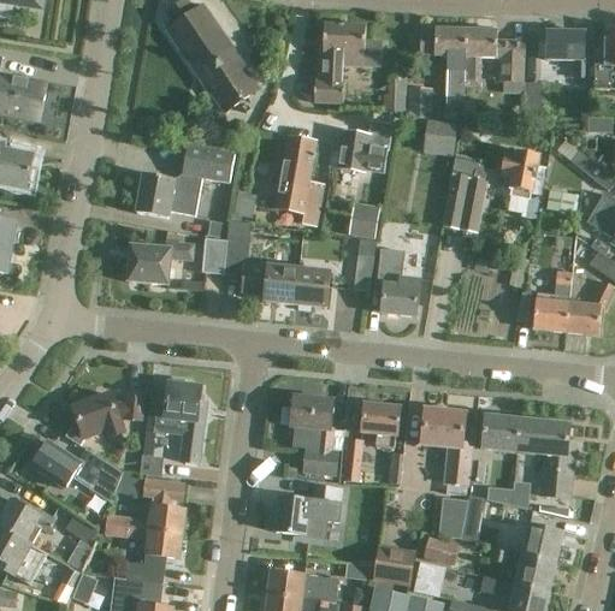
[(0,16),(11,18),(13,0),(39,4),(39,0),(0,0),(0,16)]
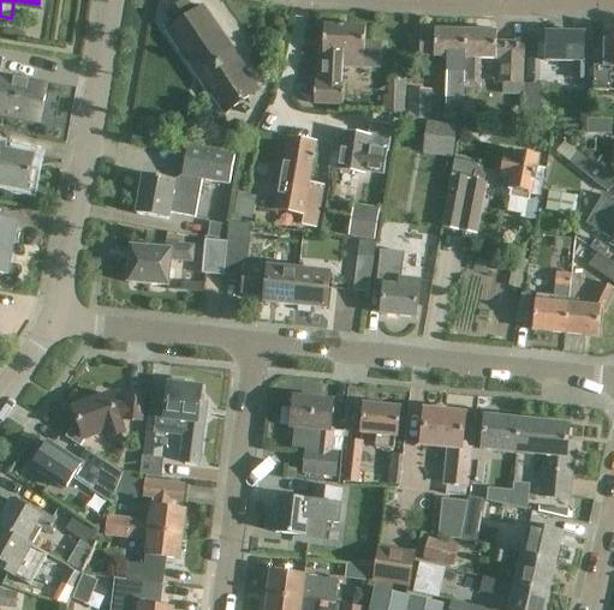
[(257,87),(243,65),(244,64),(202,4),(194,10),(188,0),(180,0),(165,11),(173,24),(166,29),(207,89),(208,89),(222,111),(257,87)]
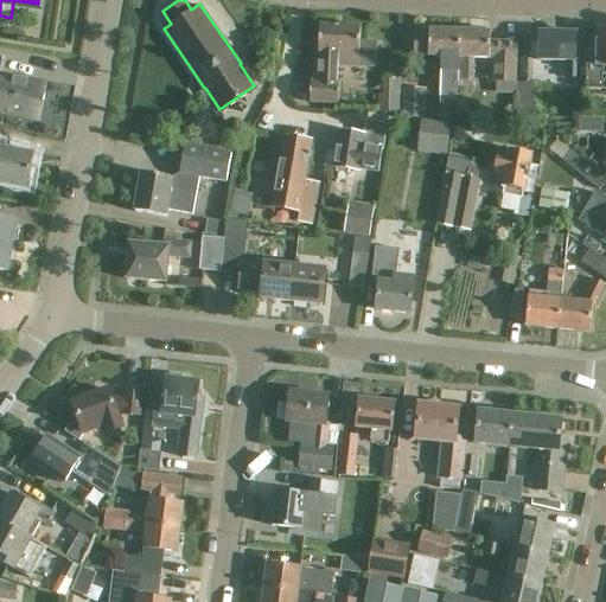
[(338,101),(338,62),(352,62),(352,63),(374,64),(375,40),(358,39),(359,24),(319,21),(318,44),(312,44),(311,78),(310,78),(308,100),(338,101)]
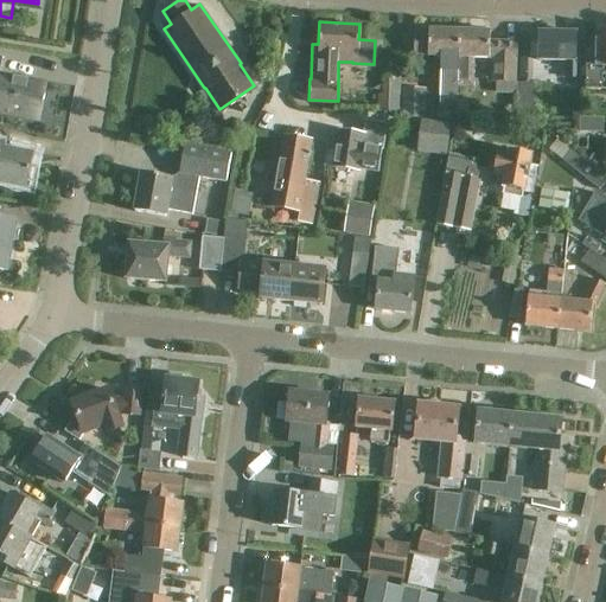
[(441,53),(439,109),(455,109),(458,27),(428,26),(428,31),(414,30),(413,52),(427,52),(427,53),(441,53)]
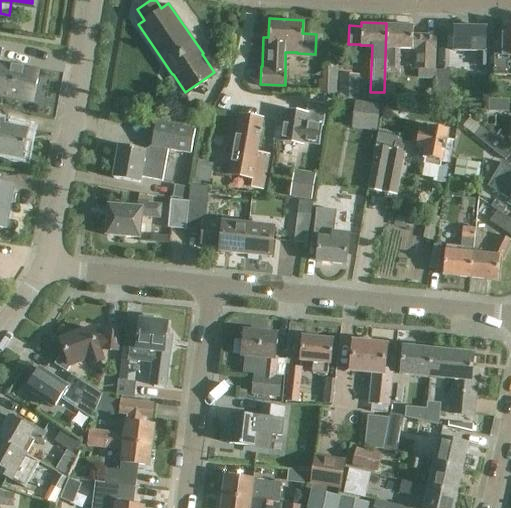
[(412,24),(386,23),(384,92),(394,92),(395,88),(390,83),(385,83),(385,70),(398,70),(398,46),(415,47),(414,67),(435,67),(436,33),(412,32),(412,24)]
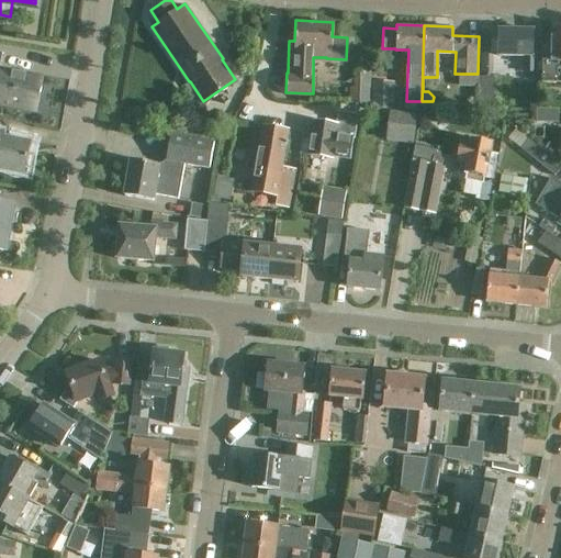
[(541,57),(541,80),(560,80),(560,25),(557,25),(557,35),(551,35),(551,58),(548,58),(541,57)]
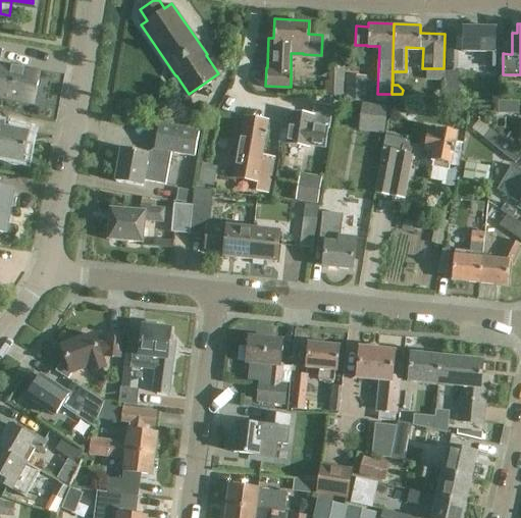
[(456,35),(456,46),(462,46),(462,49),(485,50),(484,64),(496,65),(497,50),(493,50),(493,46),(493,26),(463,26),(462,35),(456,35)]
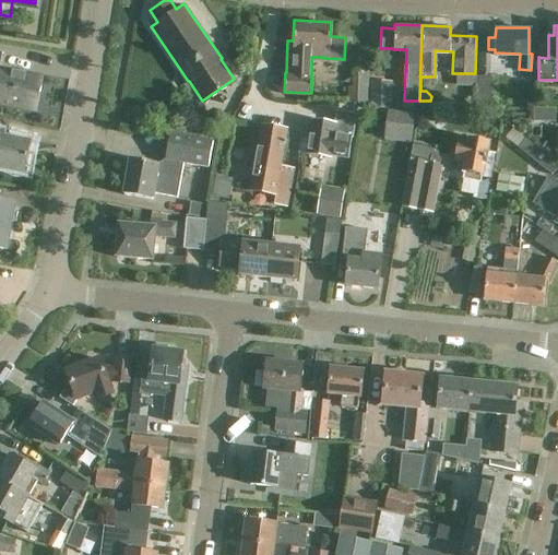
[(0,101),(32,107),(33,102),(36,103),(42,75),(23,72),(0,67),(0,60),(2,50),(0,49),(0,101)]
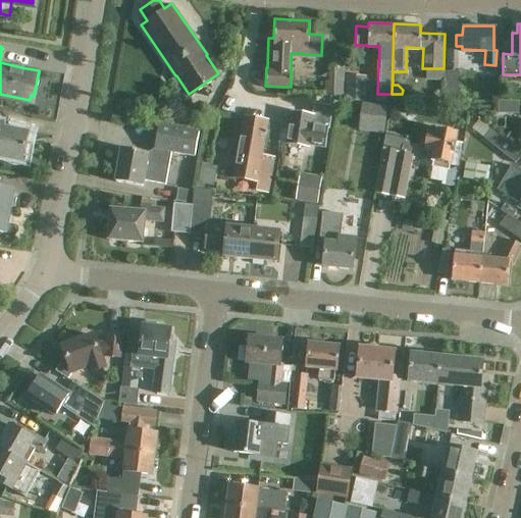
[(327,64),(327,79),(324,79),(324,94),(342,94),(342,72),(342,64),(327,64)]
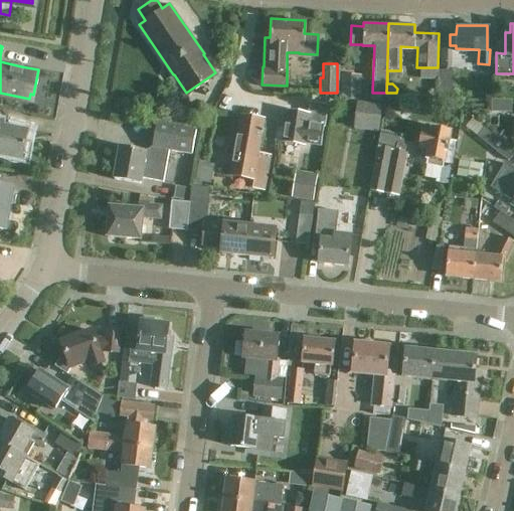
[(452,68),(438,67),(437,95),(451,95),(452,68)]
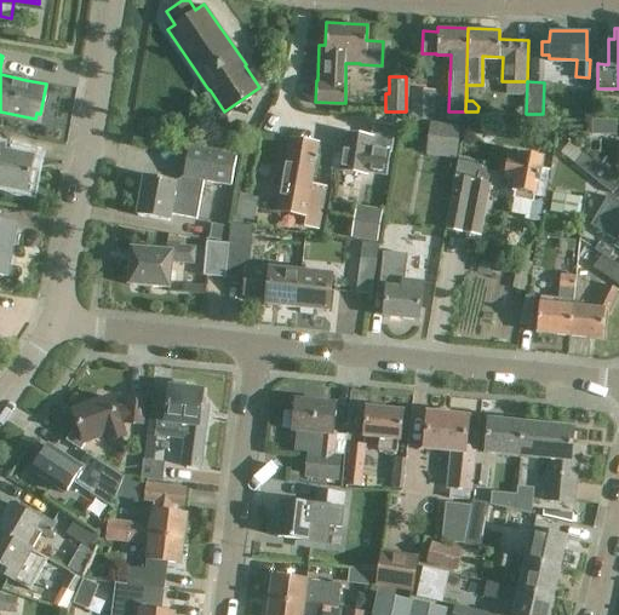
[(406,86),(406,111),(433,111),(433,87),(406,86)]
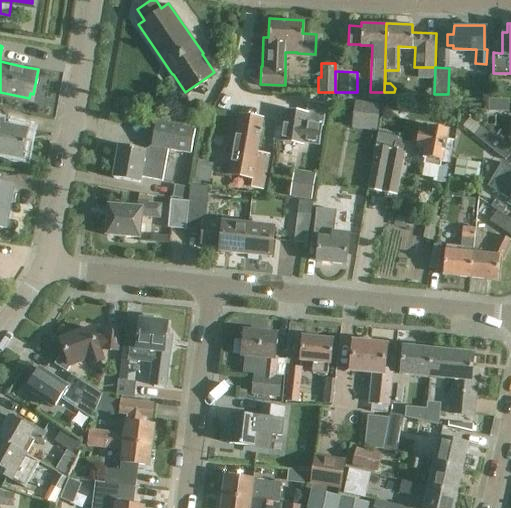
[(182,99),(180,111),(194,114),(196,102),(182,99)]
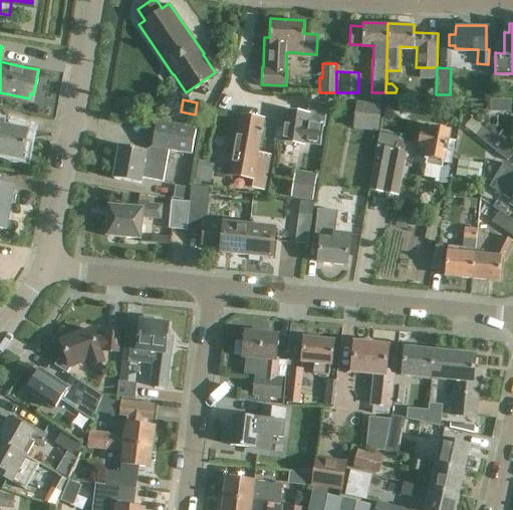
[(303,142),(303,141),(319,143),(322,123),(323,124),(326,102),(308,99),(306,111),(286,108),(283,125),(276,124),(275,132),(282,133),(281,139),(303,142)]
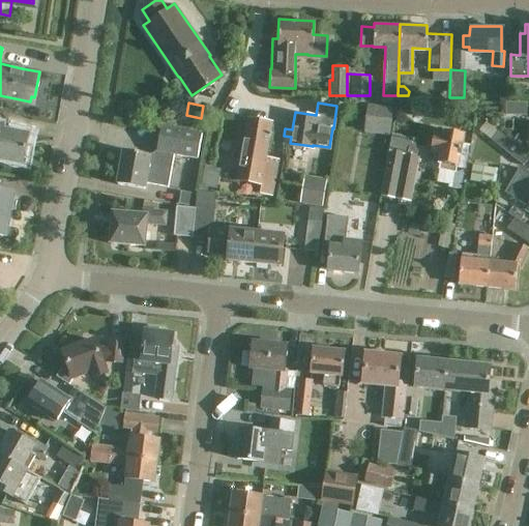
[(366,103),(363,130),(389,134),(392,106),(366,103)]
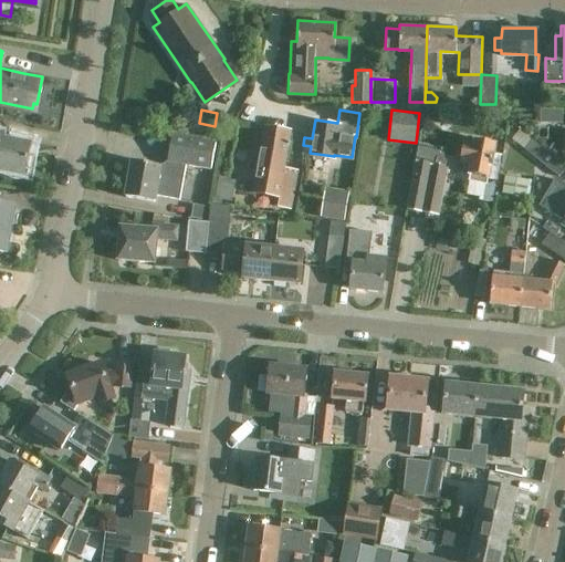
[(283,166),(284,163),(290,129),(263,125),(252,190),(273,195),(272,205),(290,208),(293,191),(293,190),(296,168),(283,166)]
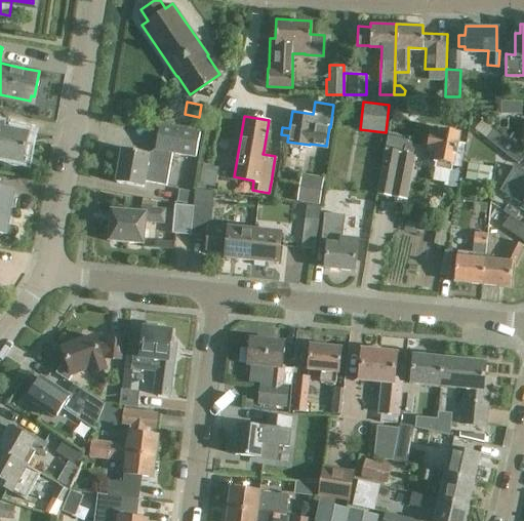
[(0,156),(2,157),(23,161),(28,130),(1,125),(3,120),(0,119),(0,156)]
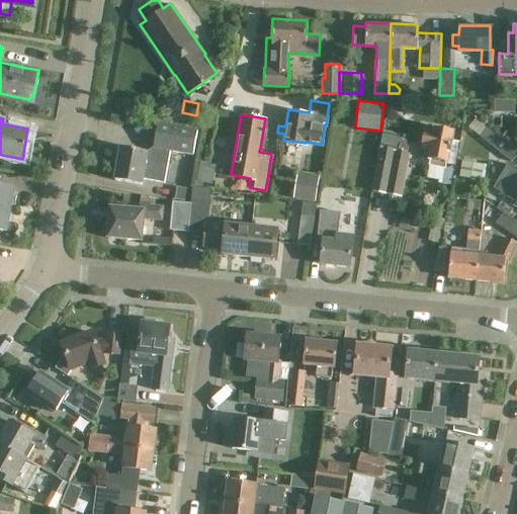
[(120,145),(114,178),(140,183),(141,177),(163,182),(169,149),(192,153),(196,129),(157,121),(152,144),(150,147),(148,148),(146,149),(146,150),(120,145)]
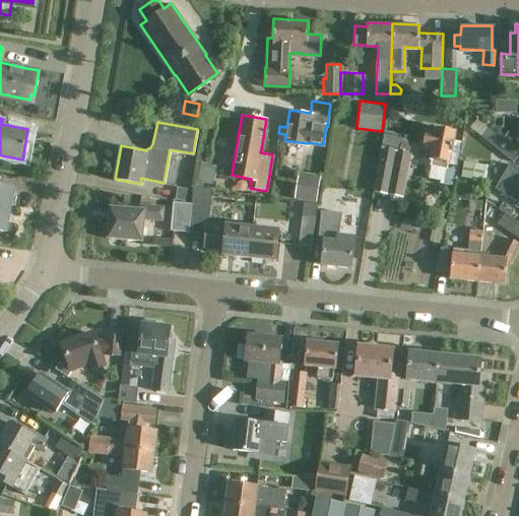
[(426,129),(420,152),(431,154),(430,157),(431,157),(430,164),(446,167),(447,160),(448,162),(454,129),(436,126),(435,130),(426,129)]
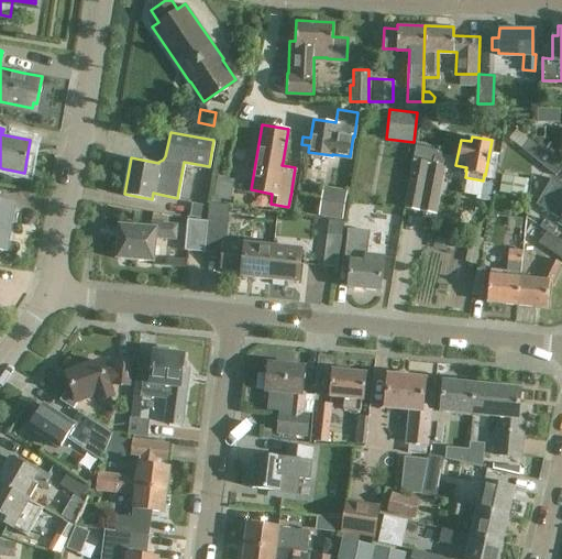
[(404,206),(418,208),(434,211),(445,157),(439,156),(441,145),(416,140),(410,167),(411,167),(404,206)]
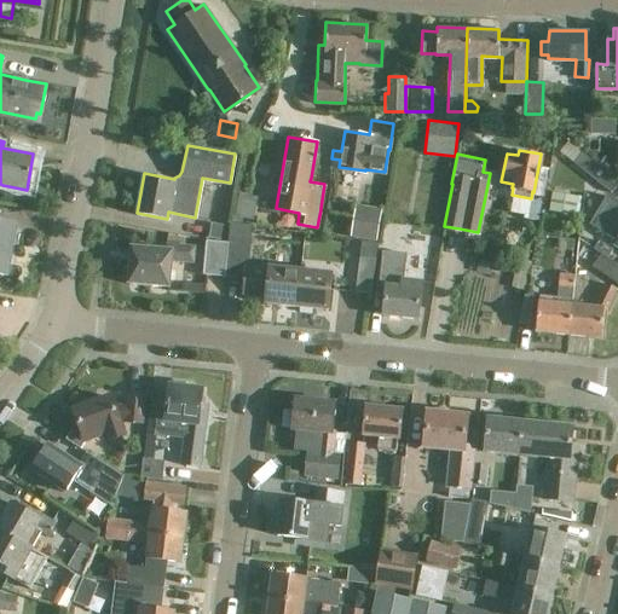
[(596,162),(594,160),(587,168),(590,172),(589,174),(611,190),(617,180),(617,175),(616,174),(607,168),(596,162)]
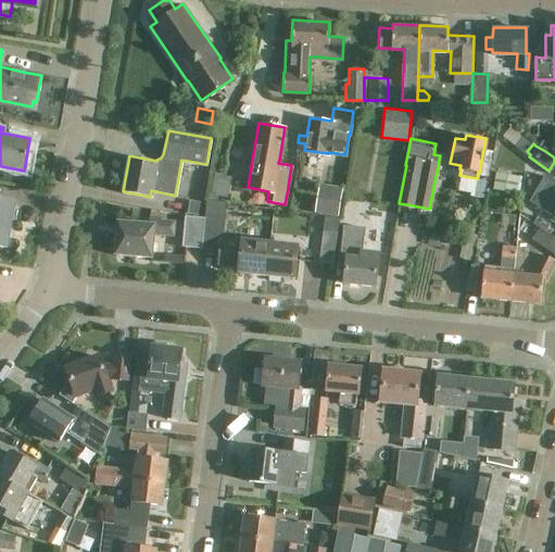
[(524,174),(495,171),(492,189),(521,192),(524,174)]
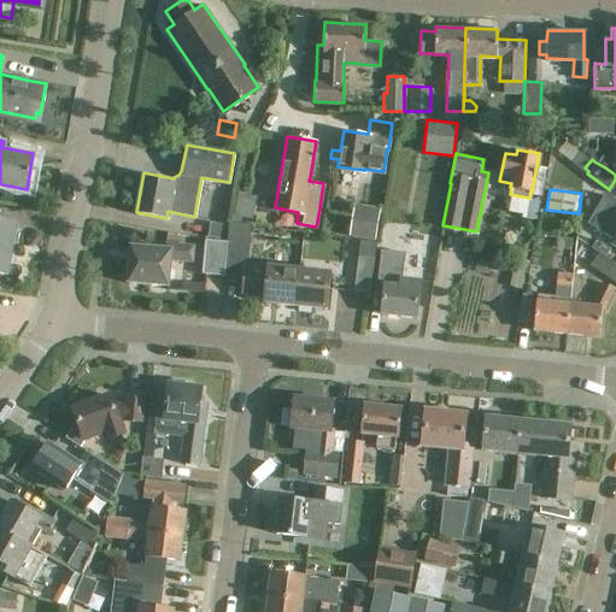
[(615,199),(603,192),(586,222),(612,237),(610,241),(615,243),(615,199)]
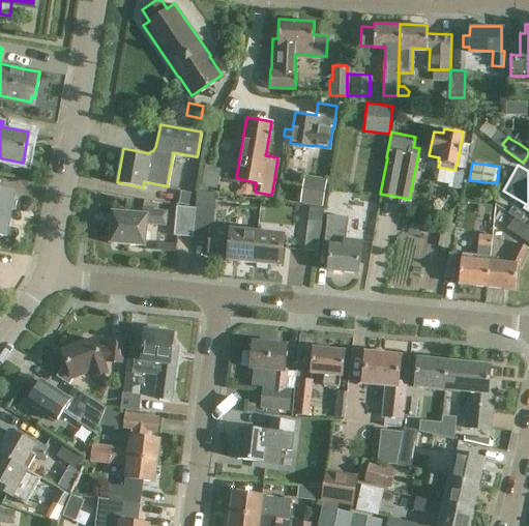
[(303,174),(299,200),(320,204),(325,178),(303,174)]
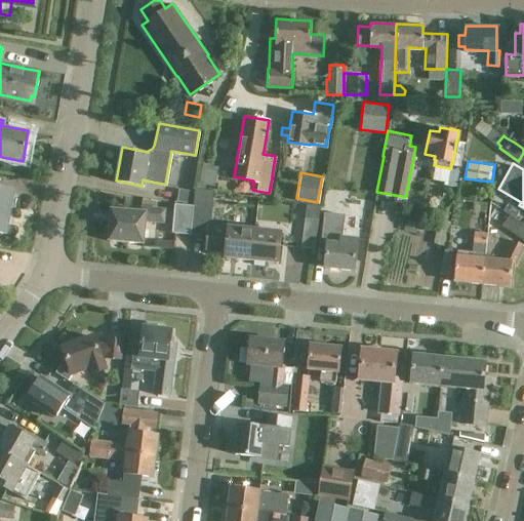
[(0,230),(5,232),(9,205),(14,205),(15,199),(15,197),(11,195),(12,189),(0,186),(0,230)]
